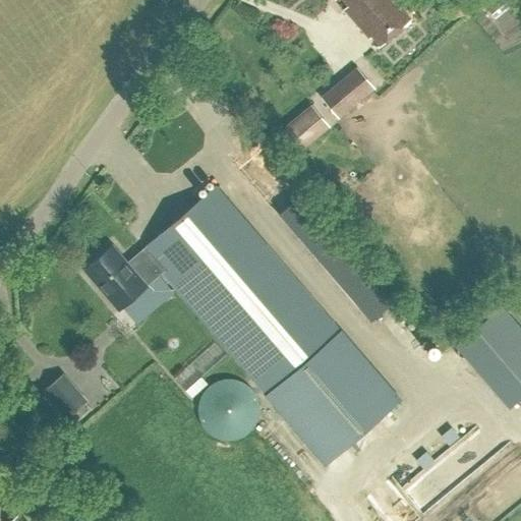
[(344,11),(368,39),(371,36),(379,45),(375,47),(378,50),(410,20),(392,0),(341,0),(348,8),(344,11)]
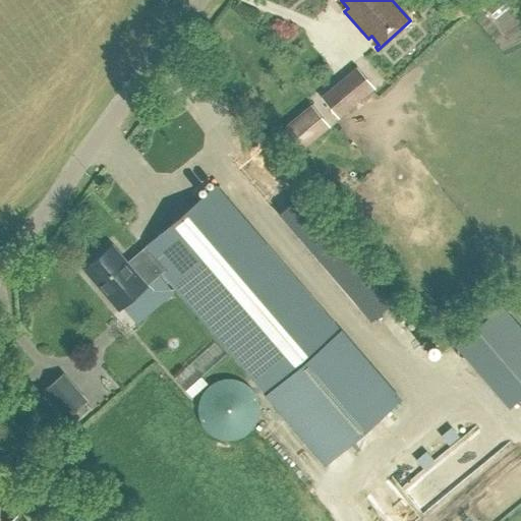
[(356,66),(320,97),(338,119),(374,89),(356,66)]
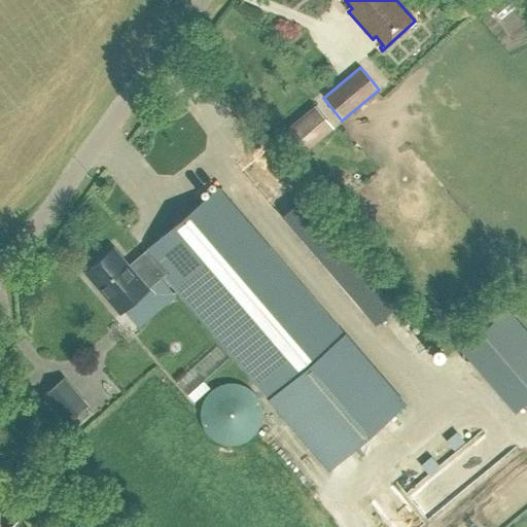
[(334,128),(314,105),(282,133),(302,155),(334,128)]
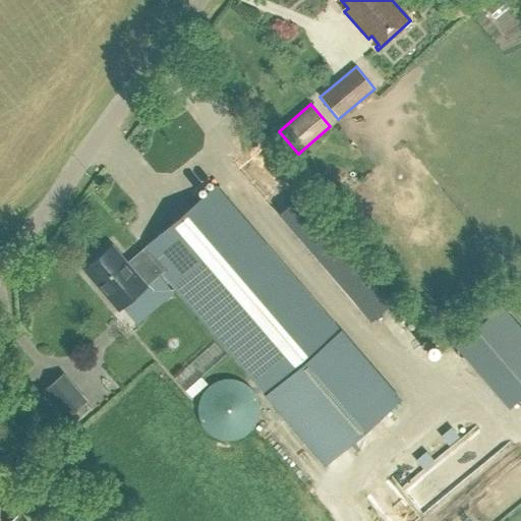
[(279,215),(303,193),(263,148),(238,169),(279,215)]
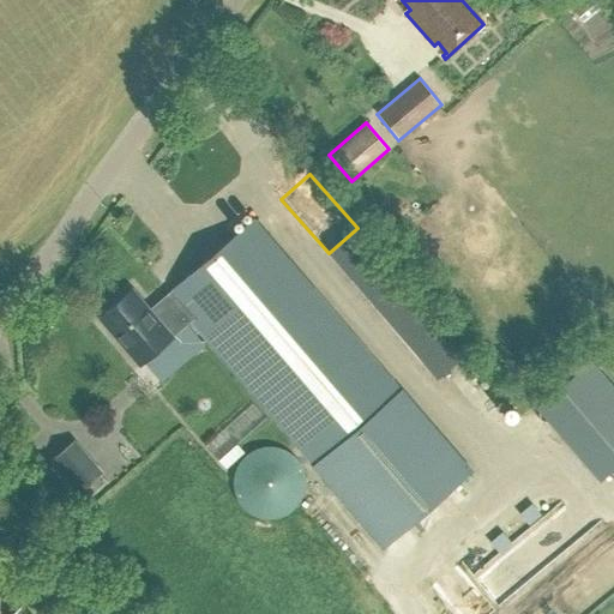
[(133,288),(101,317),(140,363),(172,336),(190,320),(192,323),(205,338),(315,465),(384,545),(469,470),(401,391),(253,222),(155,308),(152,309),(133,288)]
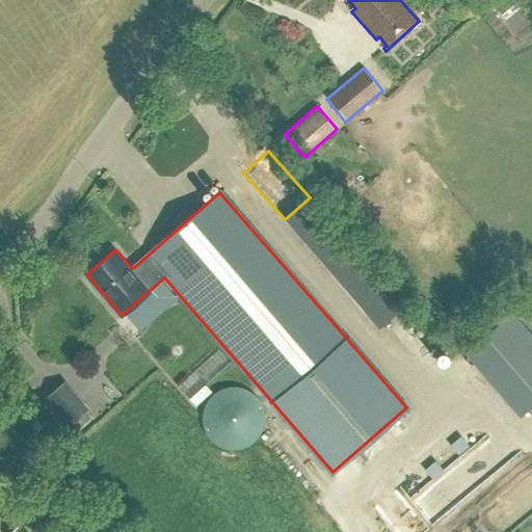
[(378,328),(404,306),(310,197),(285,219),(284,220),(378,328)]
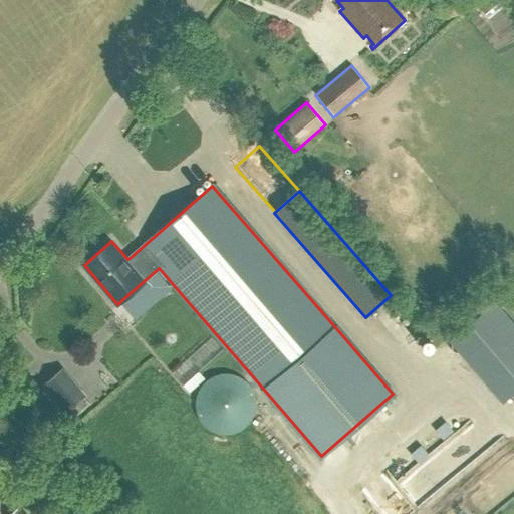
[(65,412),(84,396),(60,369),(42,386),(65,412)]
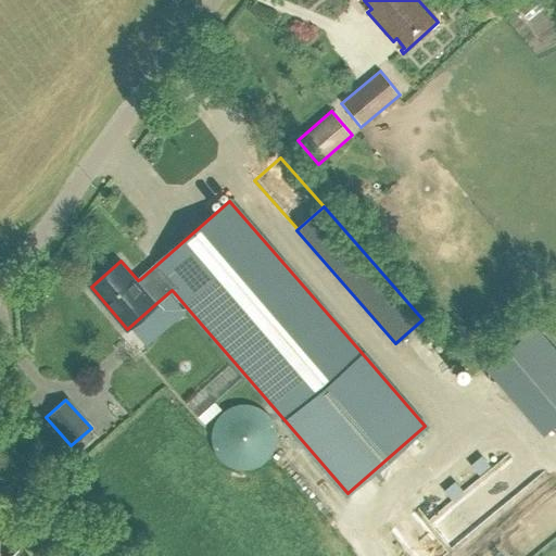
[(213,402),(198,416),(204,424),(220,408),(213,402)]
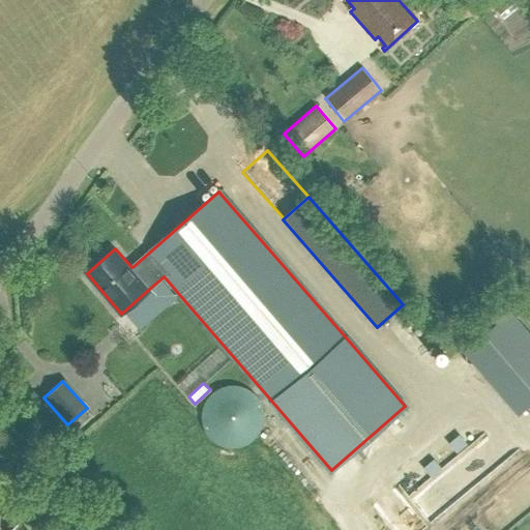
[(263,408),(259,399),(253,391),(243,386),(233,384),(224,385),(214,389),(207,396),(202,405),(200,415),(201,424),(205,434),(212,441),(221,446),(231,448),(241,447),(249,443),(258,436),(262,428),(264,417),(263,408)]
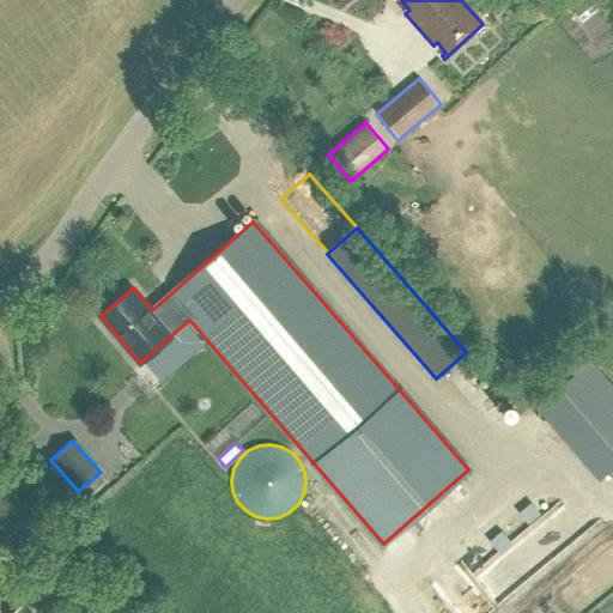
[(31,612),(22,602),(10,612),(2,612),(0,610),(0,612),(31,612)]
